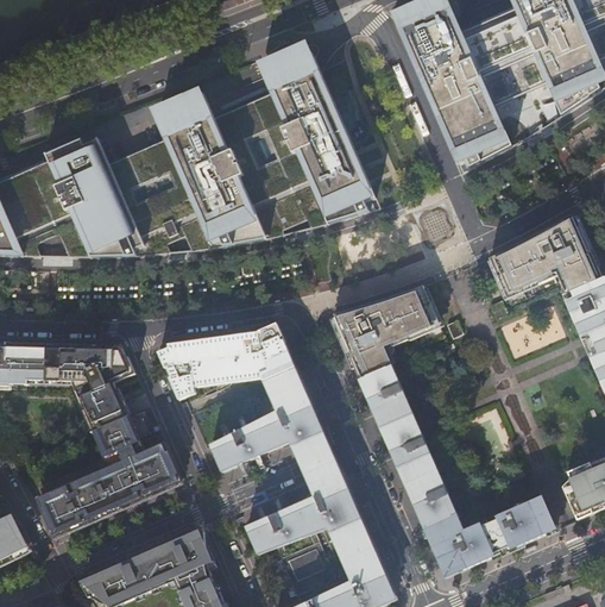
[(408,8),(408,10),(392,16),(455,162),(464,158),(468,167),(510,145),(489,107),(515,95),(516,97),(517,98),(518,98),(521,98),(522,97),(523,95),(523,93),(523,92),(544,82),(559,116),(599,89),(596,81),(604,76),(597,58),(604,55),(604,0),(509,0),(512,7),(460,31),(453,17),(453,16),(446,0),(433,0),(409,11),(408,8)]
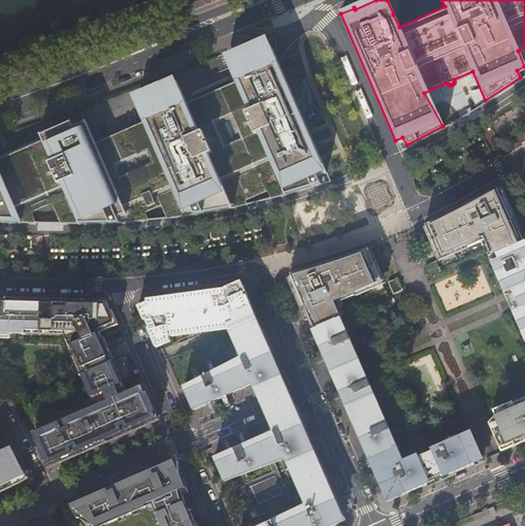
[(393,14),(394,13),(388,0),(363,0),(352,5),(354,8),(354,7),(355,9),(375,0),(387,0),(393,13),(393,14)]
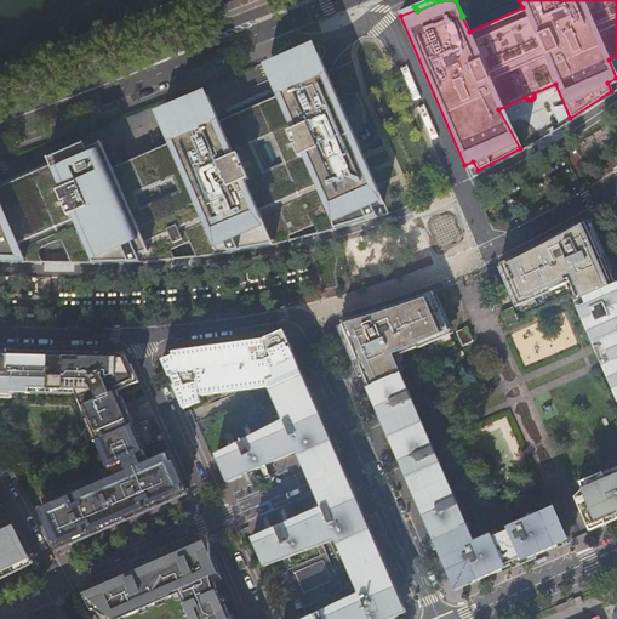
[(500,0),(463,16),(462,17),(469,32),(523,7),(519,0),(500,0)]
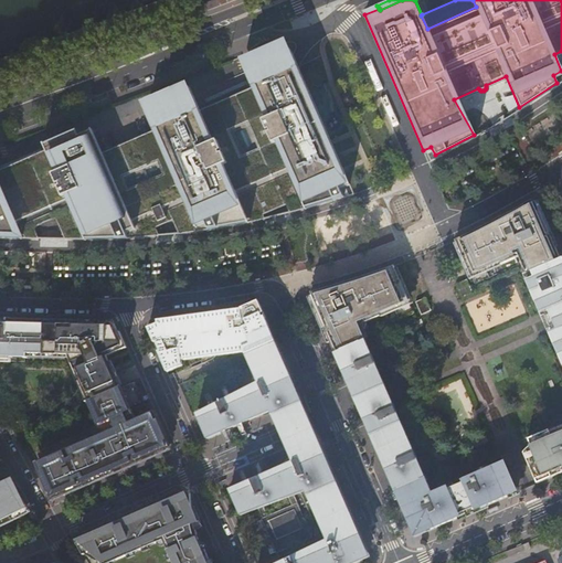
[(347,182),(288,49),(275,55),(268,52),(240,64),(241,67),(248,85),(195,108),(187,87),(154,102),(156,106),(144,112),(150,129),(98,151),(88,128),(66,138),(62,139),(0,166),(0,235),(34,236),(30,225),(49,216),(61,237),(98,237),(133,235),(155,234),(151,225),(166,220),(175,232),(199,229),(220,225),(248,221),(261,219),(260,213),(257,210),(265,206),(258,191),(268,188),(276,208),(284,203),(287,212),(308,206),(329,200),(340,195),(337,187),(347,182)]
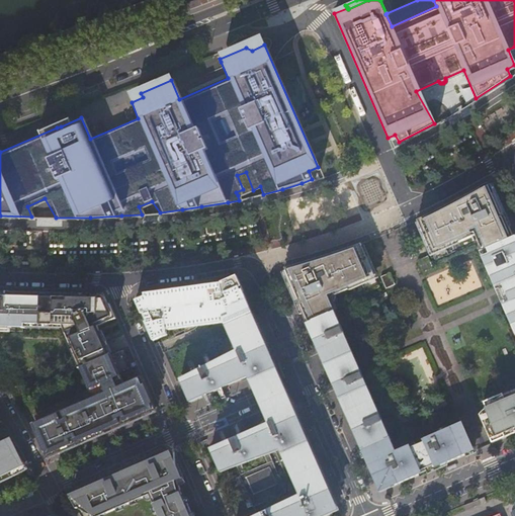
[(238,195),(253,190),(246,172),(237,175),(243,189),(236,192),(238,195)]
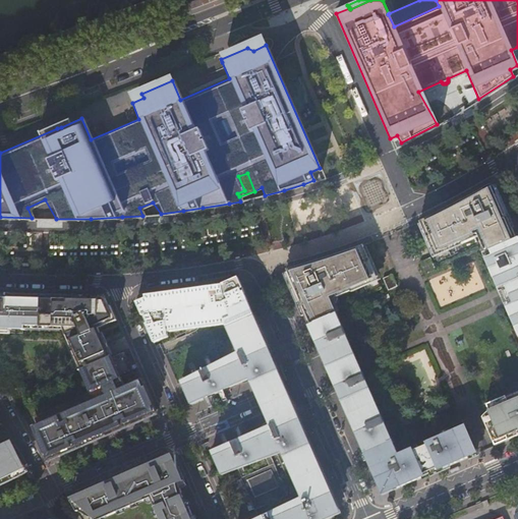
[(488,185),(487,183),(485,184),(471,192),(452,203),(436,211),(417,220),(430,251),(457,239),(458,242),(472,236),(470,230),(476,228),(485,248),(514,236),(491,183),(488,185)]
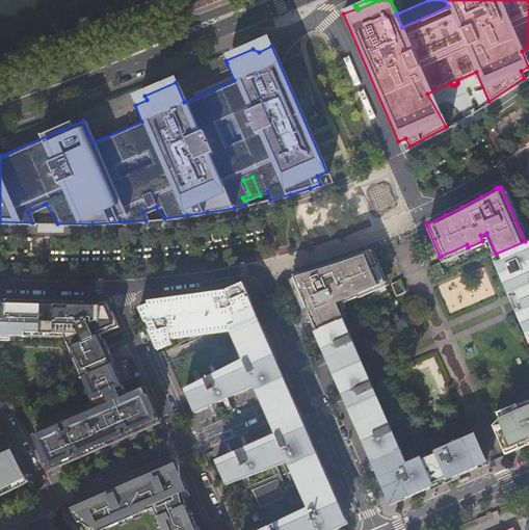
[(528,252),(525,241),(496,254),(492,256),(495,262),(492,264),(499,279),(502,277),(508,292),(509,295),(512,302),(514,308),(523,325),(520,327),(526,342),(528,340),(528,252)]
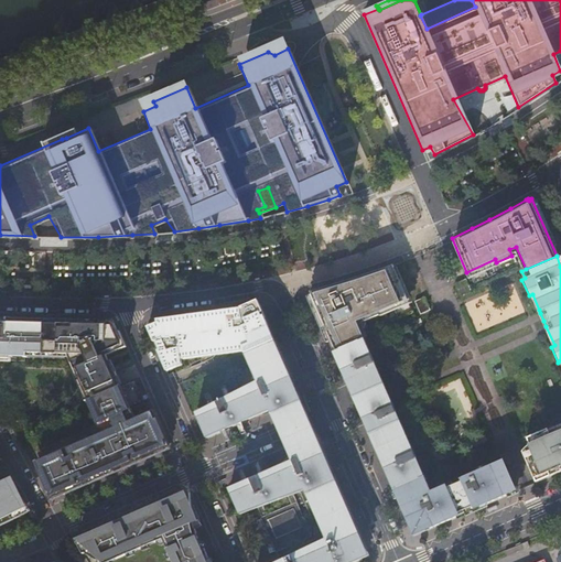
[(406,298),(391,263),(366,272),(349,278),(330,284),(308,290),(309,293),(306,294),(331,350),(363,336),(355,317),(362,314),(364,319),(379,312),(378,310),(406,298)]
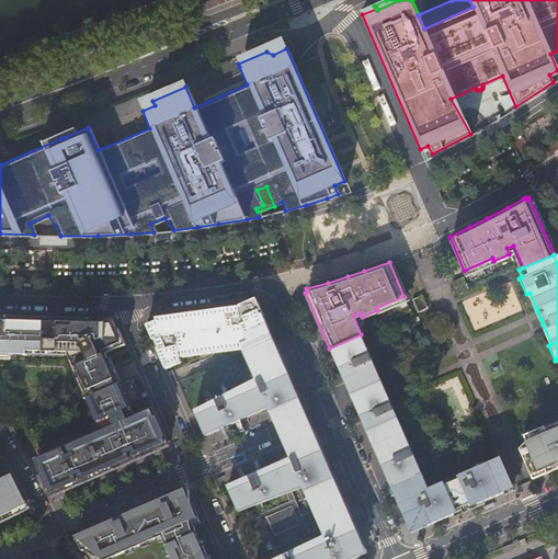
[(530,293),(526,294),(533,310),(534,312),(537,311),(536,308),(530,293)]
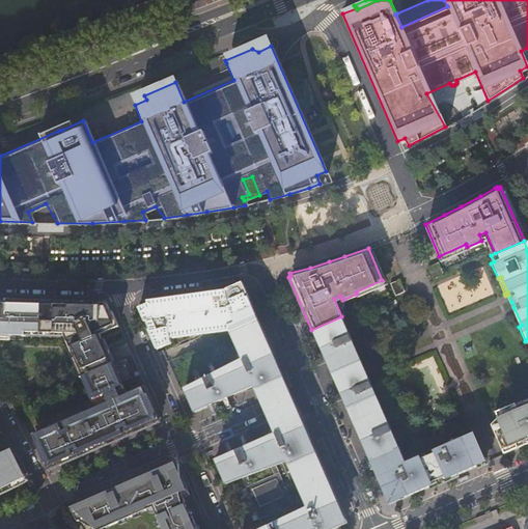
[(240,282),(230,286),(184,294),(162,297),(142,299),(136,305),(154,346),(169,340),(167,334),(225,324),(228,332),(256,319),(240,282)]
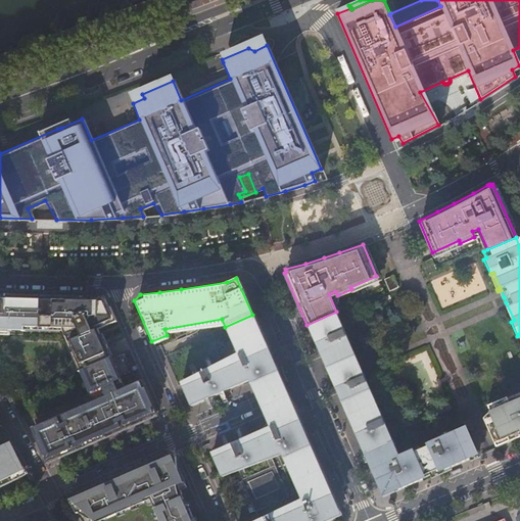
[(104,296),(73,296),(69,296),(69,298),(54,297),(54,296),(22,295),(22,297),(6,296),(6,294),(0,294),(0,327),(24,327),(24,324),(59,324),(61,327),(66,340),(64,341),(72,359),(75,358),(80,369),(103,359),(107,357),(95,327),(113,319),(104,296)]
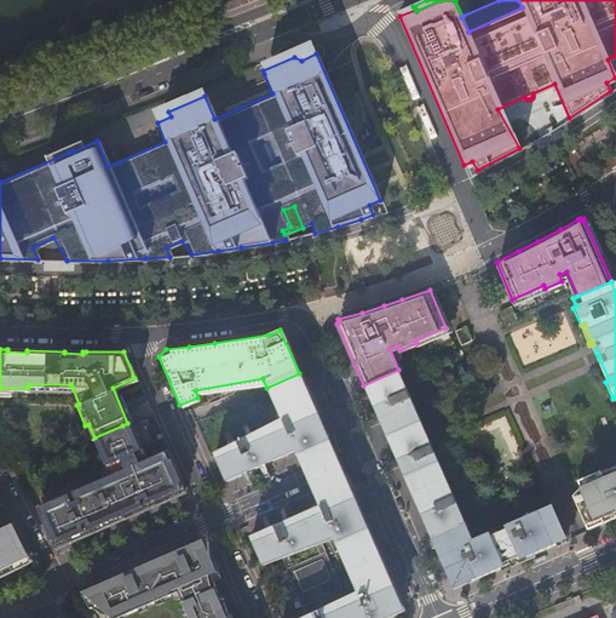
[(598,365),(605,382),(609,379),(599,359),(596,360),(598,365)]
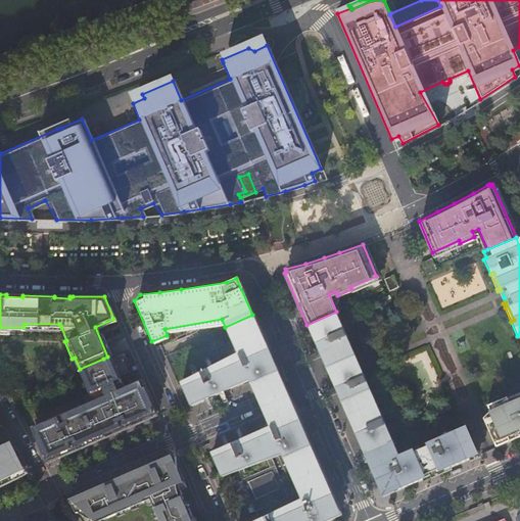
[(352,348),(336,312),(306,325),(328,372),(363,452),(392,439),(368,383),(358,360),(355,353),(352,348)]
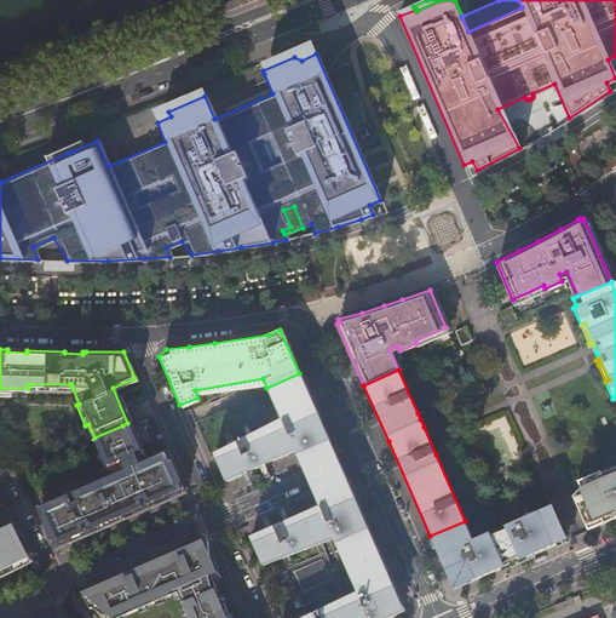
[(300,467),(333,452),(299,373),(266,388),(280,417),(214,451),(225,475),(292,447),(300,467)]
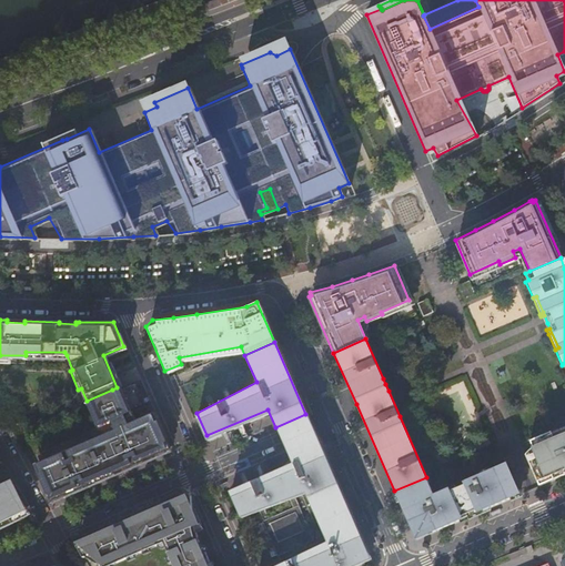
[(132,422),(117,387),(112,390),(87,401),(87,402),(97,425),(101,435),(34,464),(38,472),(36,473),(42,488),(46,494),(47,493),(51,501),(167,450),(163,442),(165,441),(157,421),(154,422),(151,414),(132,422)]
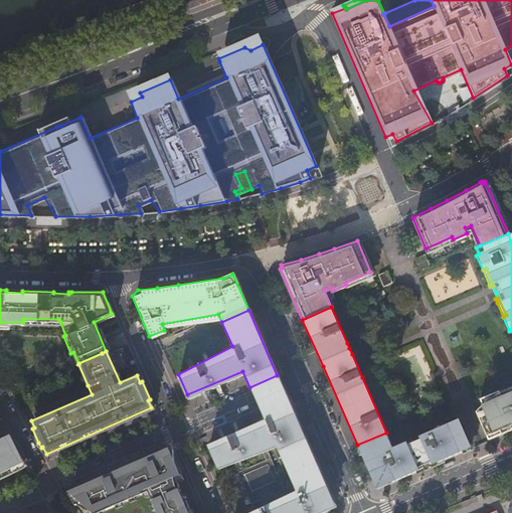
[(258,405),(285,393),(281,384),(277,375),(249,387),(253,396),(258,405)]
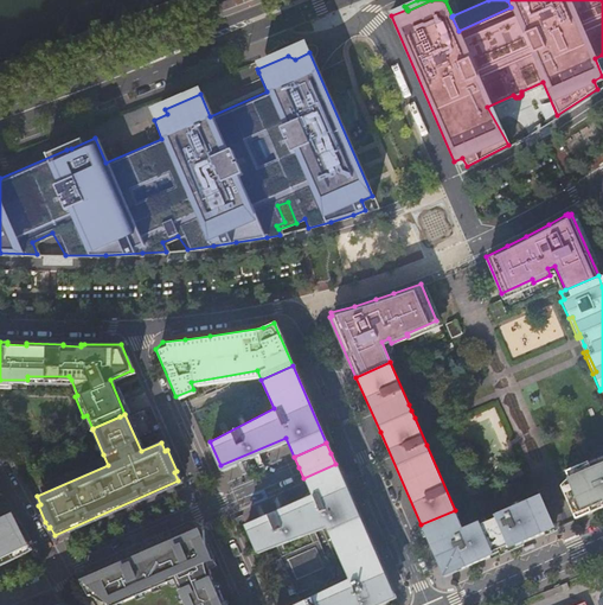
[(602,460),(597,464),(595,458),(589,460),(581,465),(573,470),(566,476),(560,482),(558,484),(571,513),(587,505),(589,510),(602,503),(602,460)]
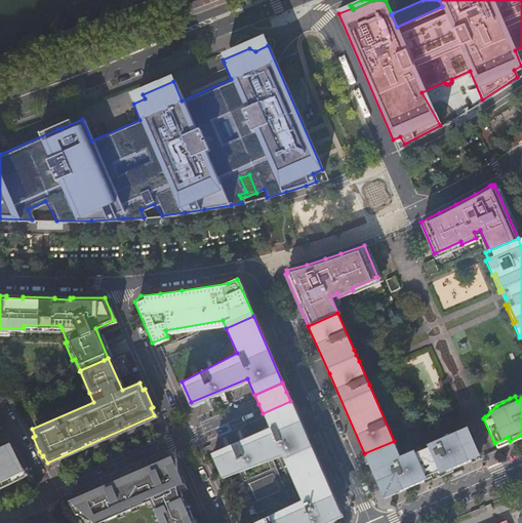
[(259,508),(261,509),(294,494),(291,487),(297,484),(305,500),(253,522),(321,522),(340,515),(290,401),(263,413),(266,420),(252,433),(210,451),(221,475),(244,468),(247,475),(246,475),(246,477),(242,479),(255,510),(259,508)]
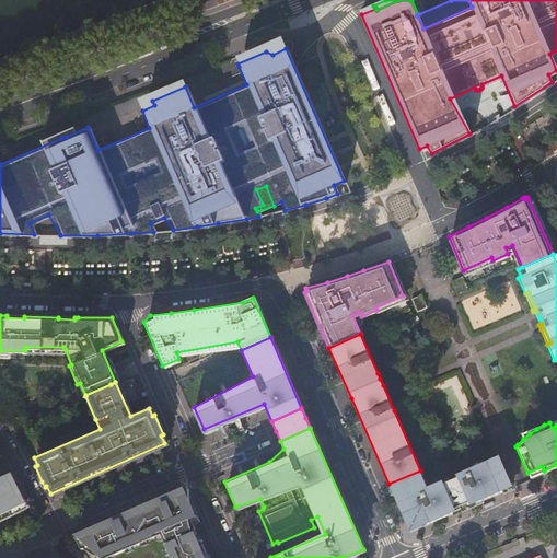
[(389,484),(408,530),(454,510),(453,507),(465,501),(467,504),(509,486),(508,481),(496,455),(482,461),(471,465),(453,473),(454,475),(442,480),(441,478),(439,479),(432,483),(427,485),(420,471),(389,484)]
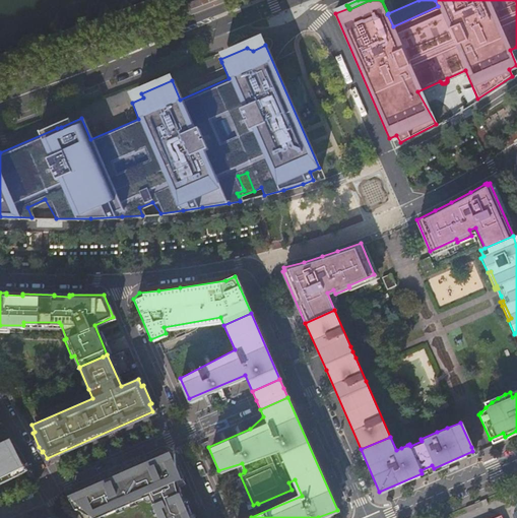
[(437,432),(447,428),(444,424),(435,428),(437,432)]
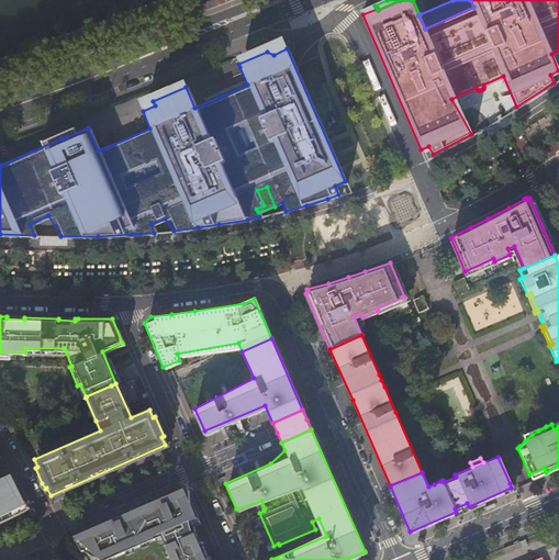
[(544,468),(529,474),(532,479),(546,472),(544,468)]
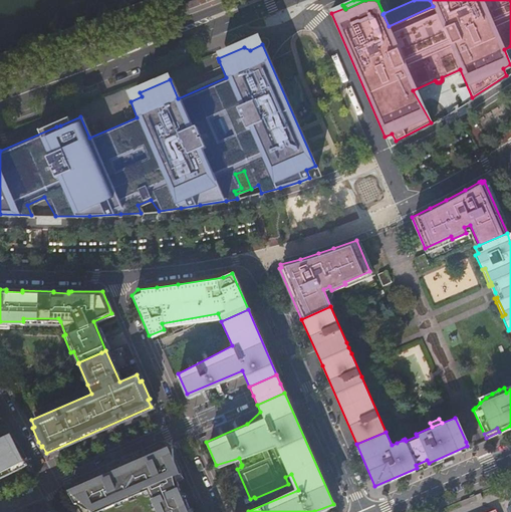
[(0,470),(20,461),(6,435),(0,437),(0,470)]
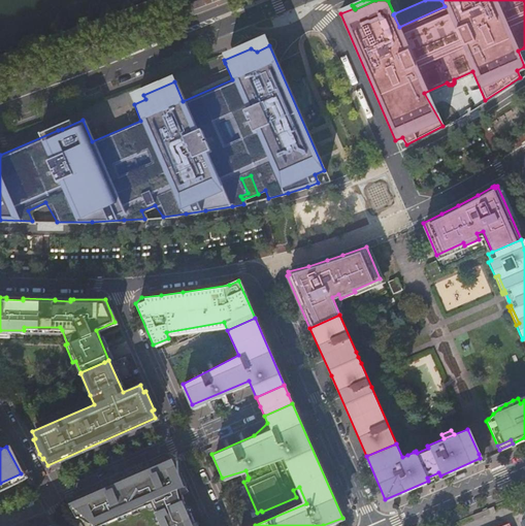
[(173,456),(153,465),(116,482),(118,486),(110,489),(107,485),(67,502),(80,525),(191,525),(193,525),(193,522),(192,518),(189,513),(182,506),(179,494),(177,490),(182,488),(175,474),(174,462),(176,461),(173,456)]
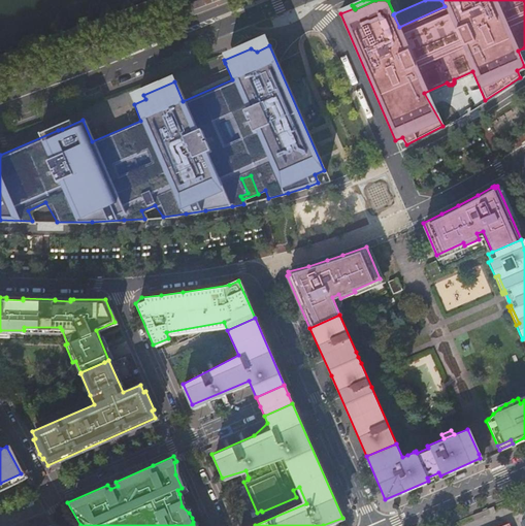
[(185,487),(174,462),(175,474),(182,488),(177,490),(179,494),(185,492),(183,488),(185,487)]
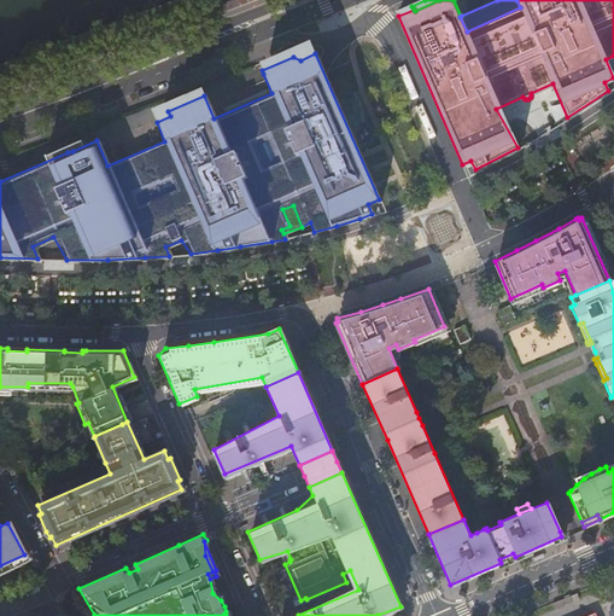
[(500,559),(501,563),(515,557),(513,553),(500,559)]
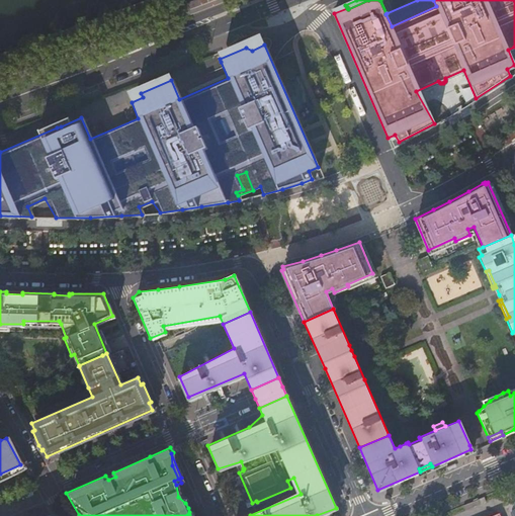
[(514,515),(514,492),(514,493),(514,515),(496,515),(495,512),(483,515),(514,515)]
